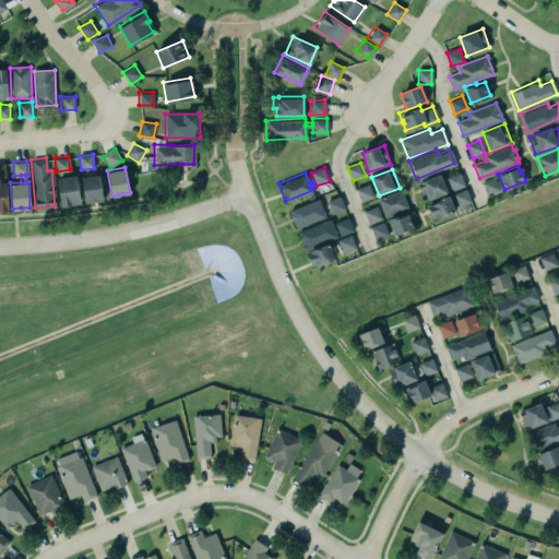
[(423,183),(418,186),(424,200),(445,191),(439,173),(421,179),(423,183)]
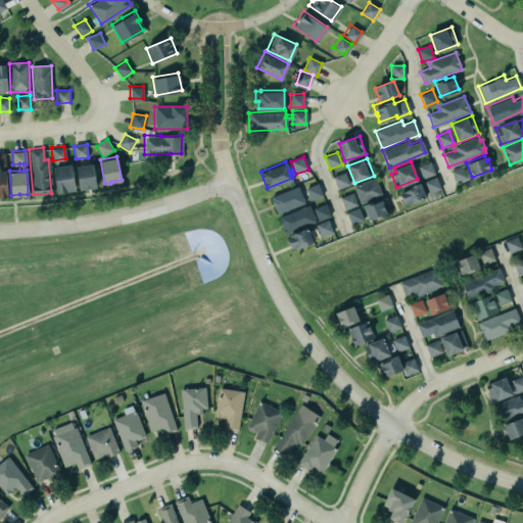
[(422,179),(434,175),(430,161),(418,167),(422,179)]
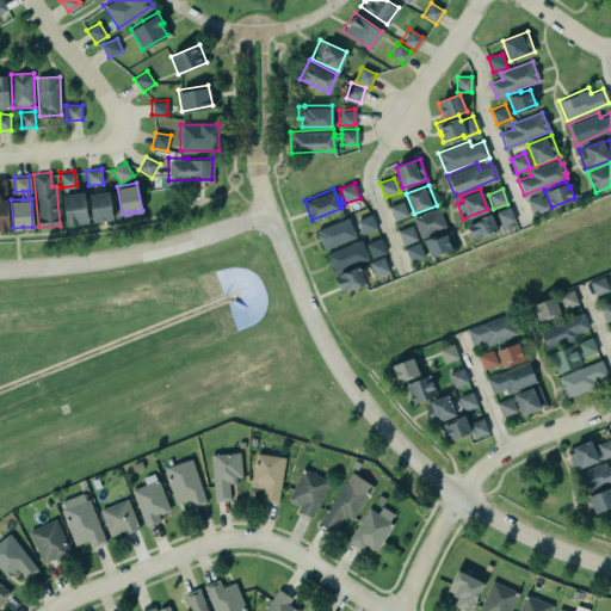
[(62,193),(82,190),(87,221),(67,223),(62,193)]
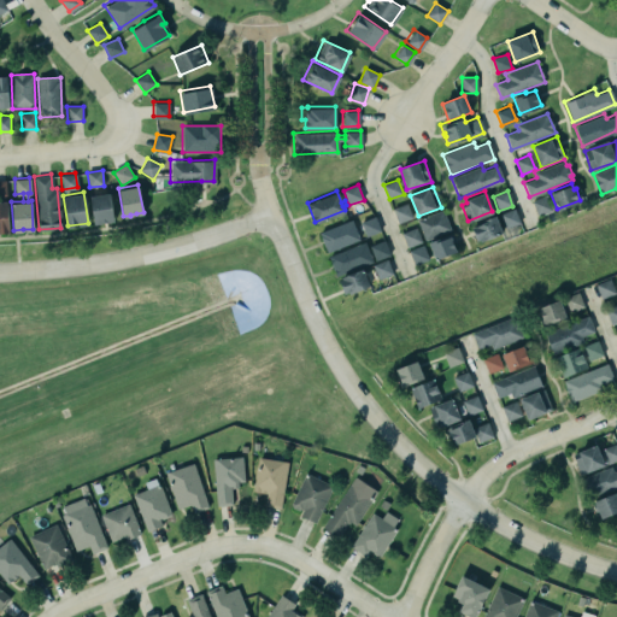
[(89,194),(109,192),(113,219),(93,222),(89,194)]
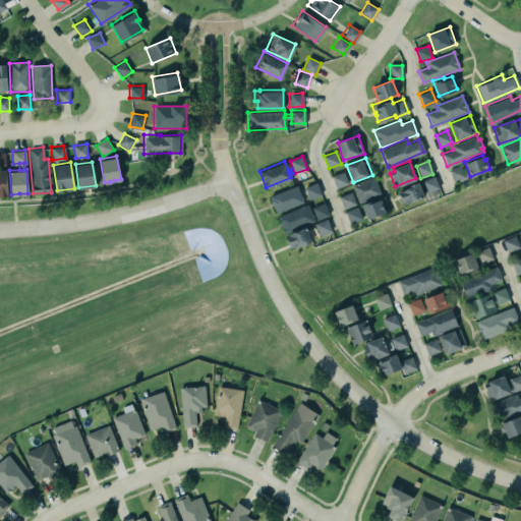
[(451,169),(453,181),(465,178),(463,166),(451,169)]
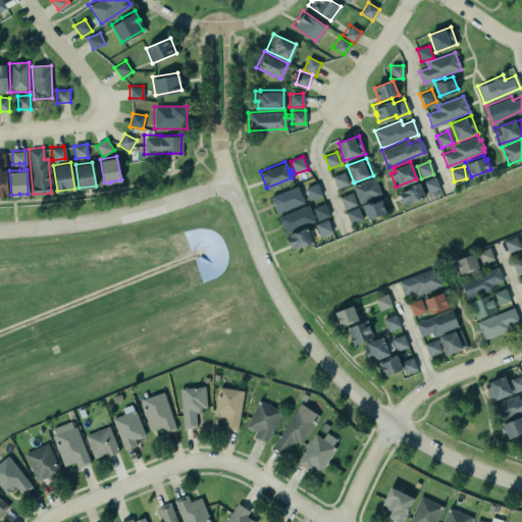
[(0,197),(8,198),(7,171),(0,170),(0,197)]
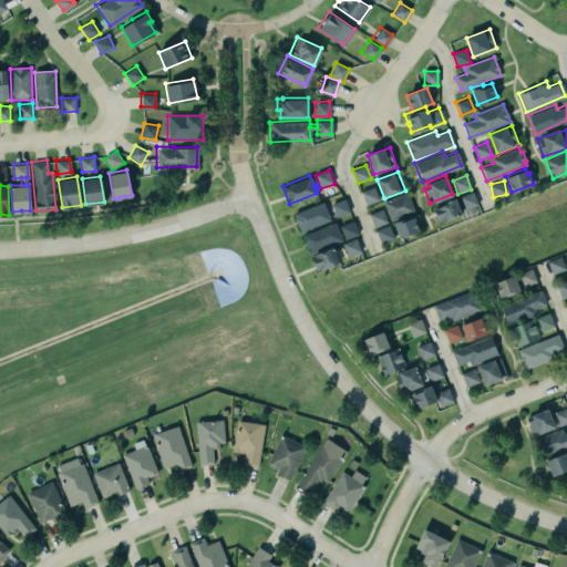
[(364,205),(379,202),(374,187),(361,191),(364,205)]
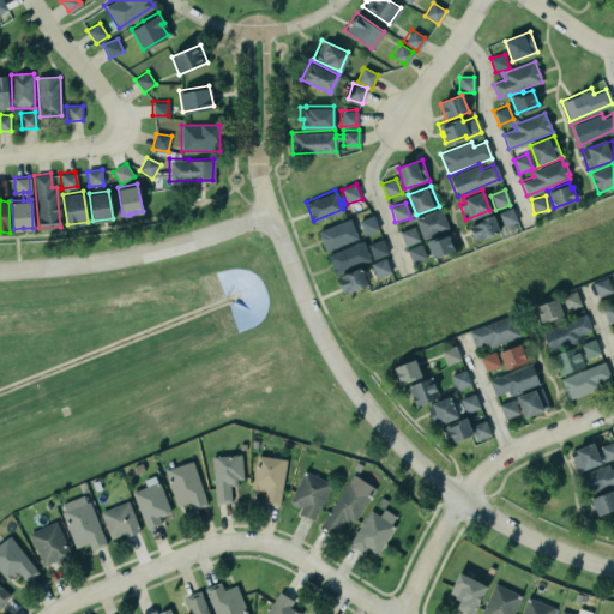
[(414,217),(421,238),(447,228),(439,208),(414,217)]
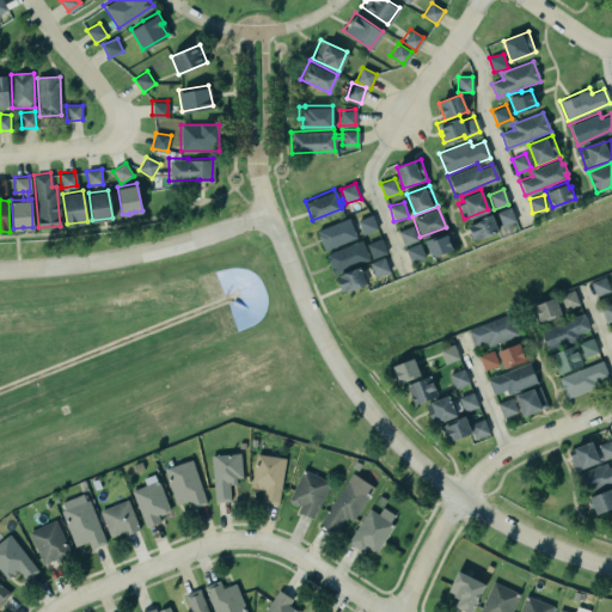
[(502,227),(516,221),(510,207),(496,213),(502,227)]
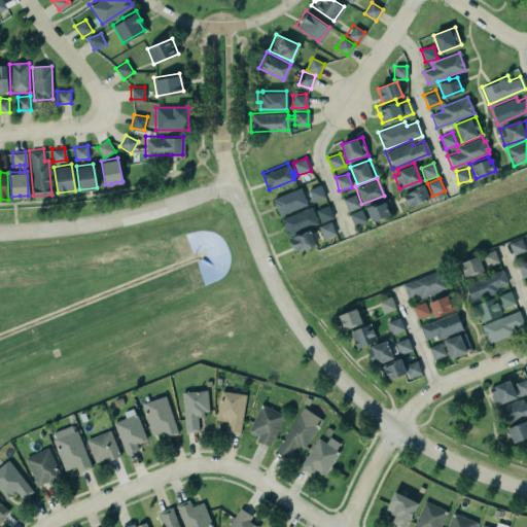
[(401,192),(406,204),(409,203),(410,204),(427,197),(422,182),(413,186),(414,187),(401,192)]
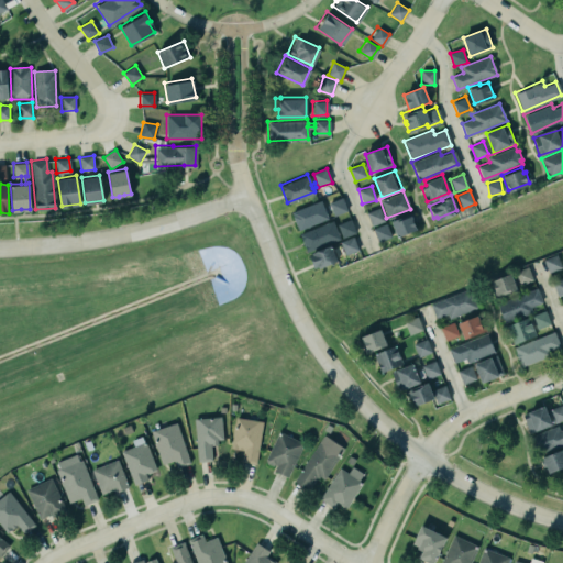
[(348,211),(342,198),(329,202),(334,216),(348,211)]
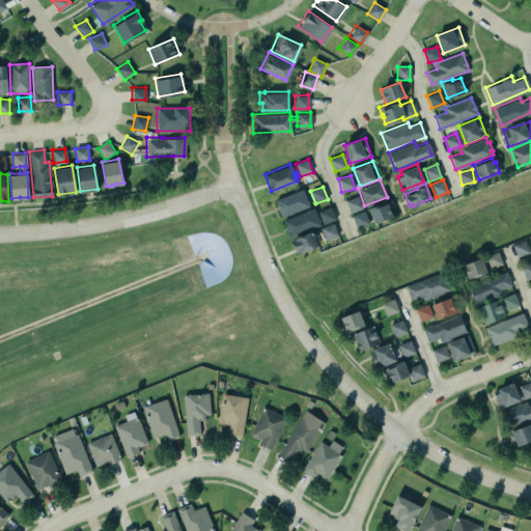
[(282,217),(310,206),(303,190),(275,200),(282,217)]
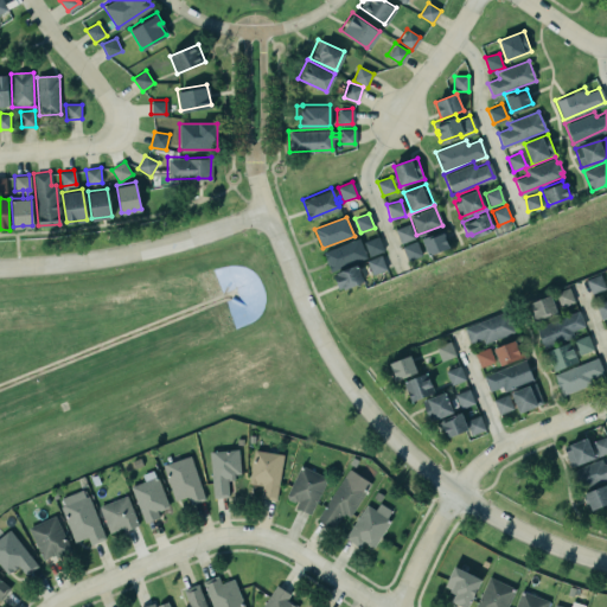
[(394,228),(400,242),(414,236),(408,222),(394,228)]
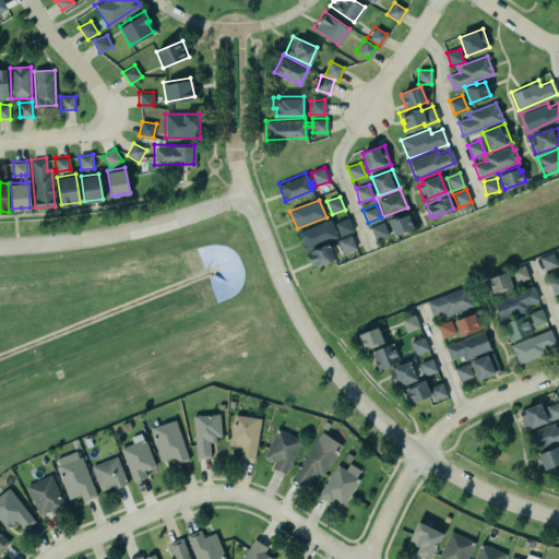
[(387,217),(397,213),(399,215),(406,212),(412,226),(393,234),(387,217)]
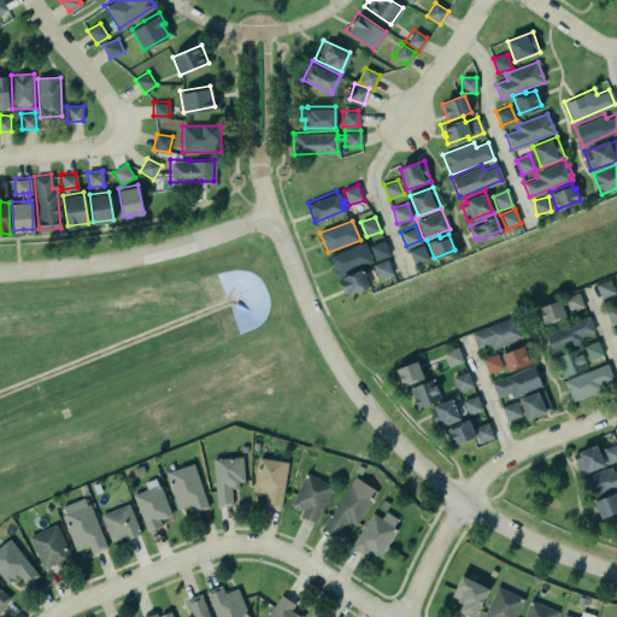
[(391,256),(386,241),(370,246),(375,260),(391,256)]
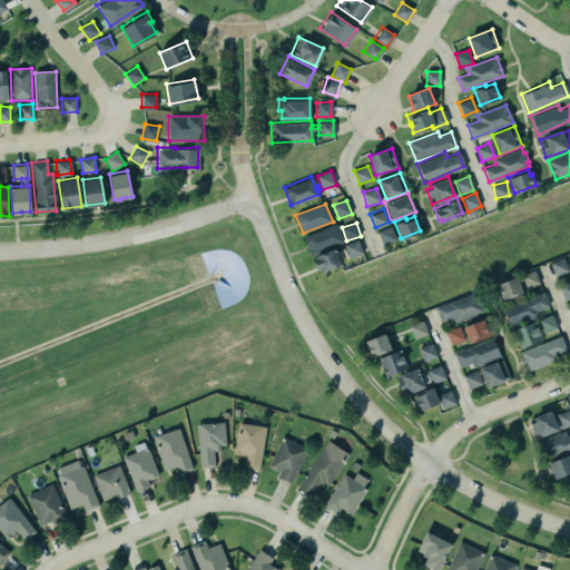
[(344,243),(338,225),(304,235),(310,252),(344,243)]
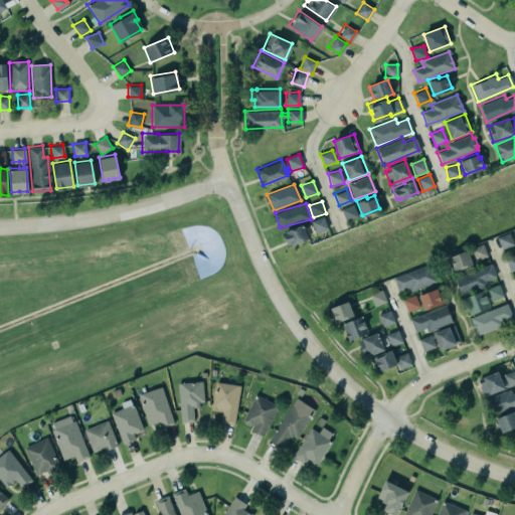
[(340,207),(352,203),(357,215),(345,219),(340,207)]
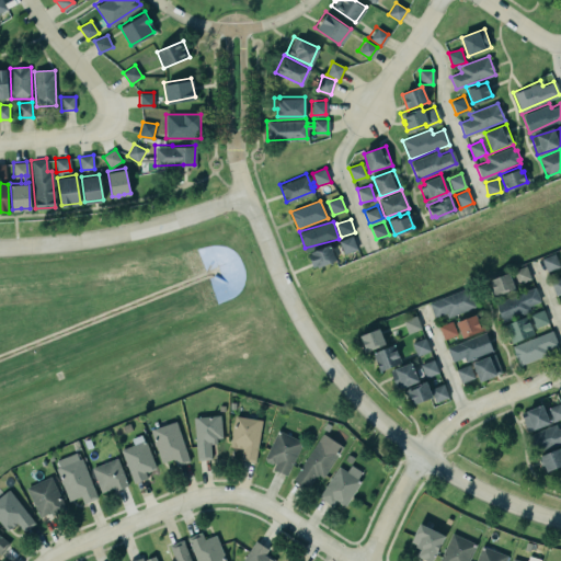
[(338,239),(343,253),(356,248),(351,235),(338,239)]
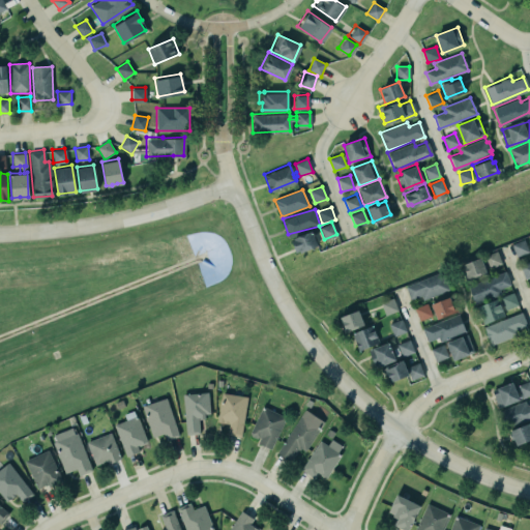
[(293,236),(311,229),(317,244),(299,252),(298,248),(295,251),(290,239),(293,238),(293,236)]
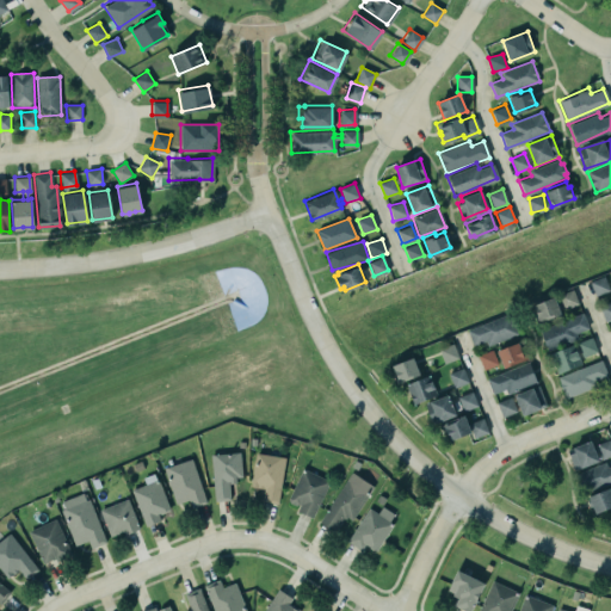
[(596,296),(610,290),(604,276),(590,282),(596,296)]
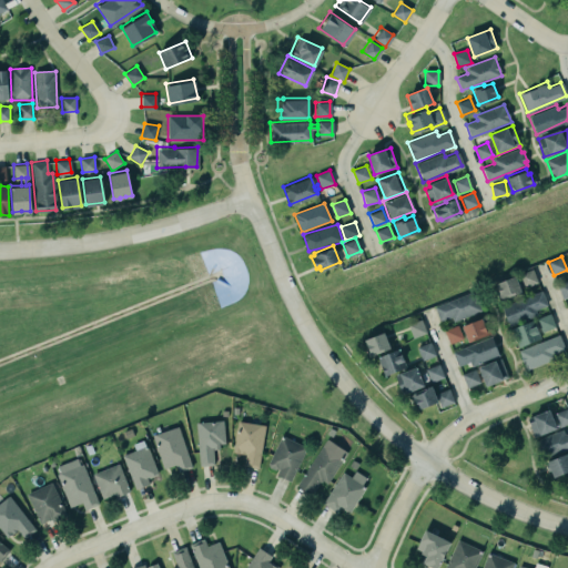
[(519,274),(525,287),(538,282),(533,269),(519,274)]
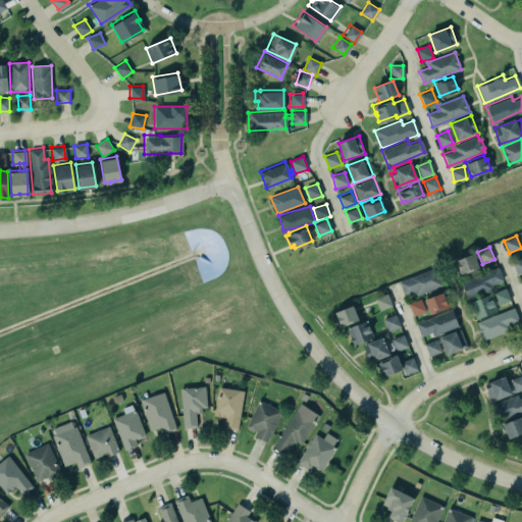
[(456,260),(460,274),(478,269),(475,255),(456,260)]
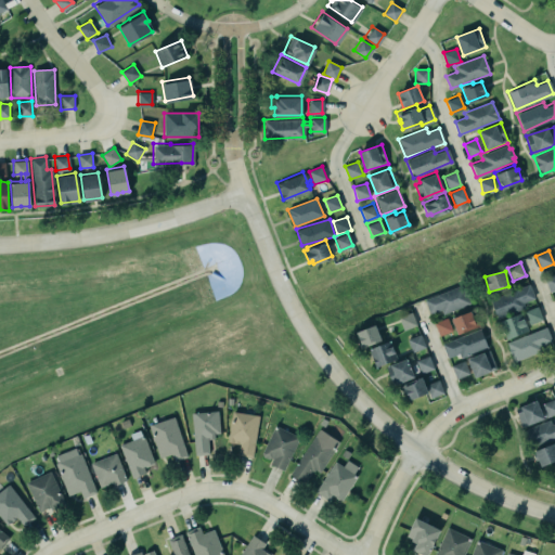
[(554,273),(544,278),(550,292),(554,289),(554,273)]
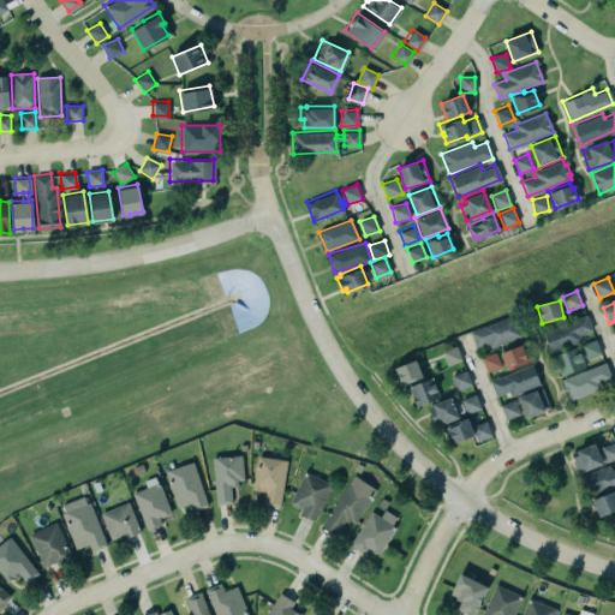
[(491,347),(521,336),(514,315),(470,332),(476,348),(489,344),(491,347)]
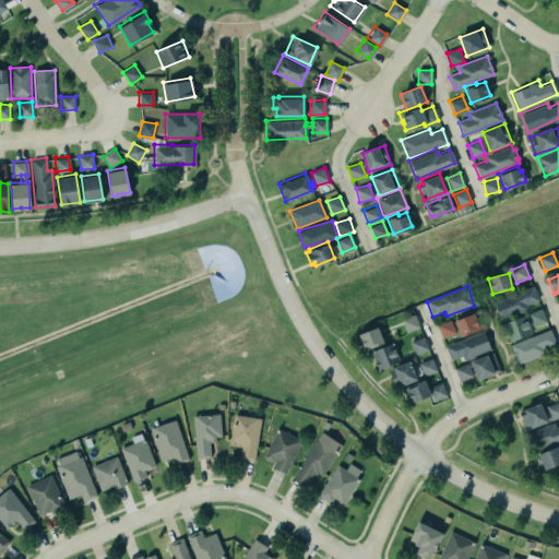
[(528,311),(527,305),(538,301),(535,288),(494,299),(499,320),(528,311)]
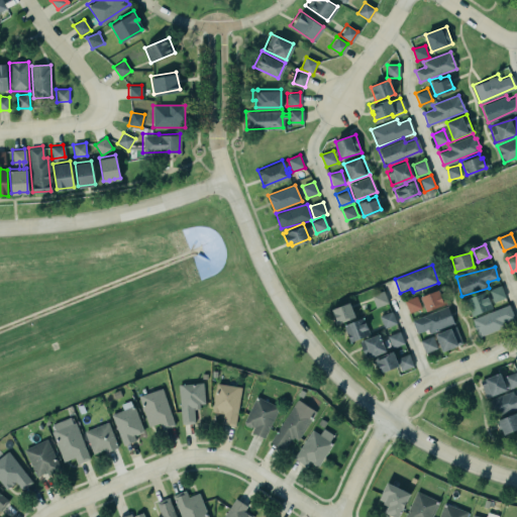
[(505,298),(501,286),(489,290),(494,303),(505,298)]
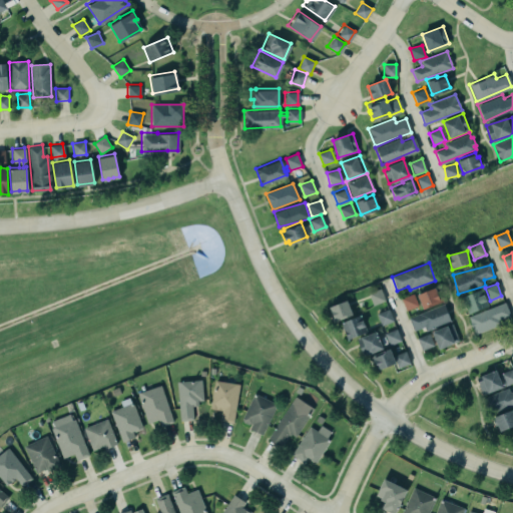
[(442,303),(437,288),(418,294),(422,309),(442,303)]
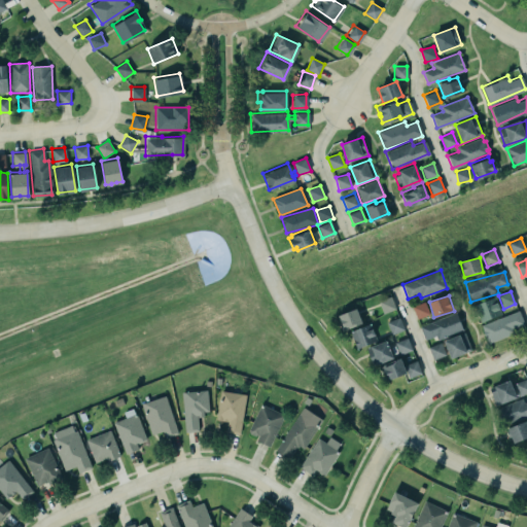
[(396,309),(391,296),(379,302),(383,314),(396,309)]
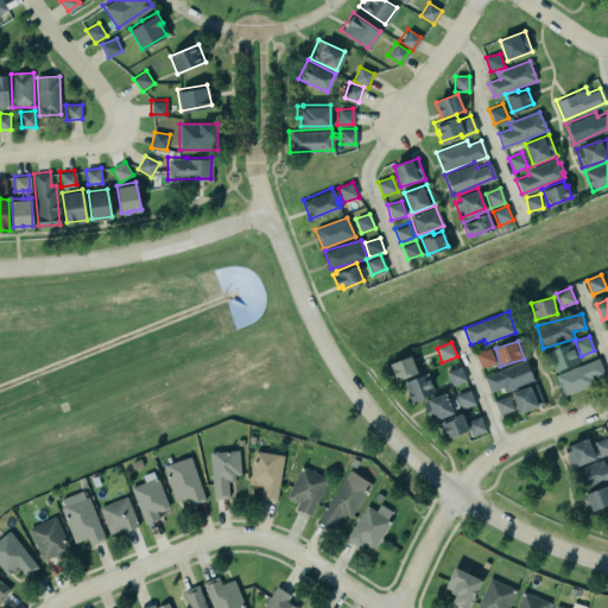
[(556,372),(578,362),(570,343),(548,353),(556,372)]
